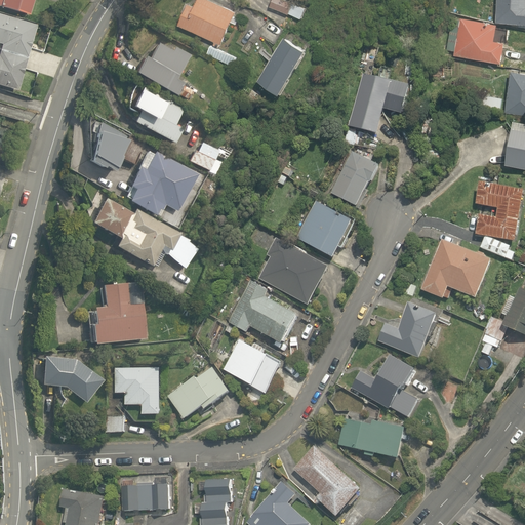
[(0,0),(0,6),(25,14),(30,0),(0,0)]
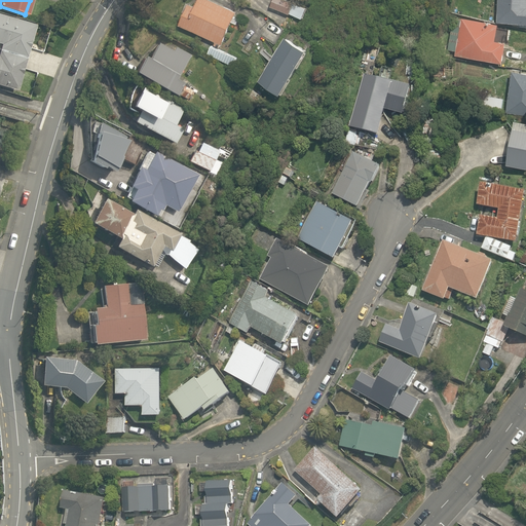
[(234,11),(210,0),(195,0),(194,4),(187,1),(176,24),(219,44),(234,11)]
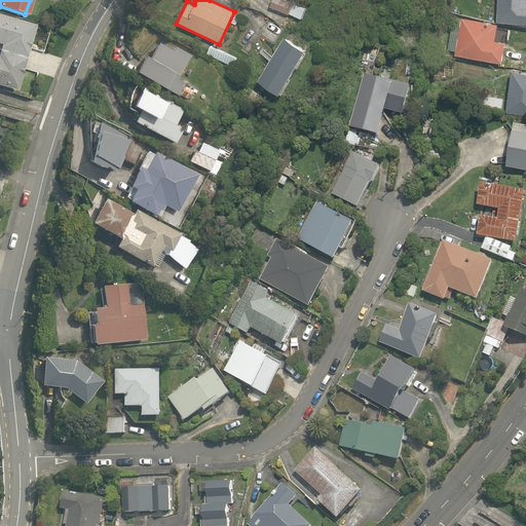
[(285,0),(269,0),(267,6),(286,14),(287,13),(298,19),(303,8),(285,0)]
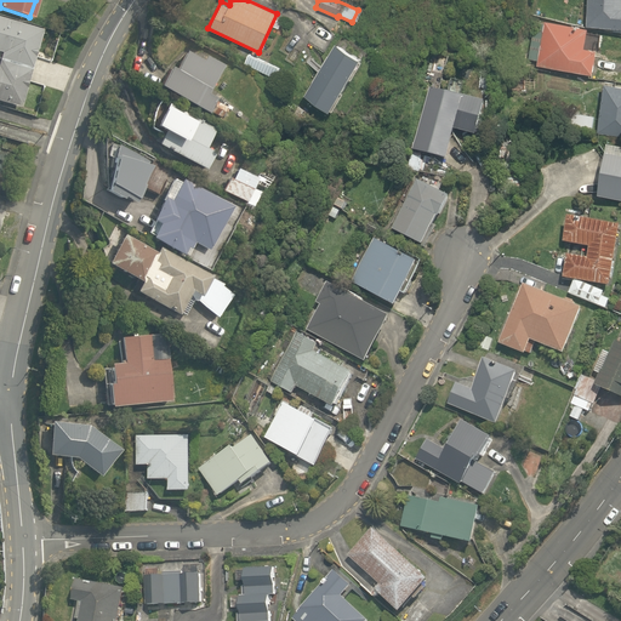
[(620,0),(586,0),(585,24),(620,27),(620,0)]
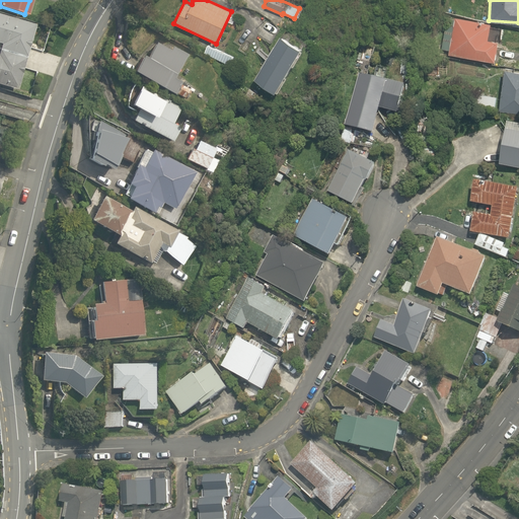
[(0,15),(0,86),(14,91),(33,26),(0,15)]
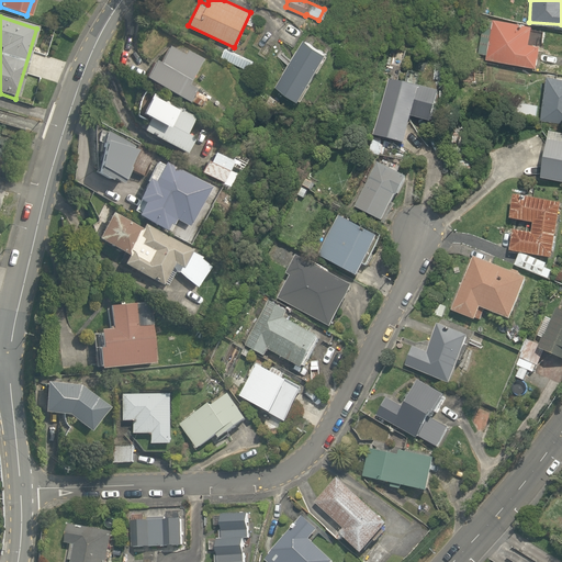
[(527,43),(529,24),(492,19),(486,58),(536,65),(539,44),(535,44),(527,43)]
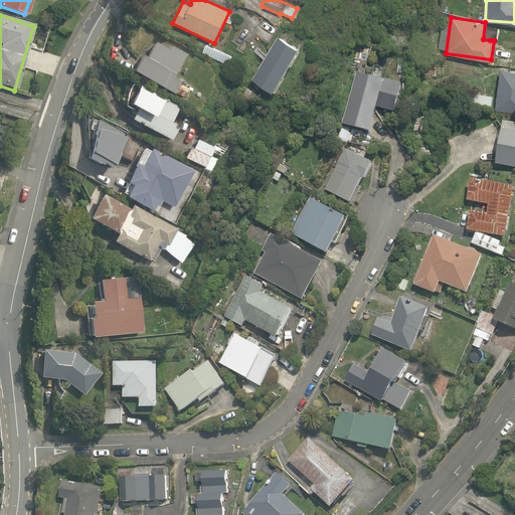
[(275,35),(251,77),(275,90),(298,47),(275,35)]
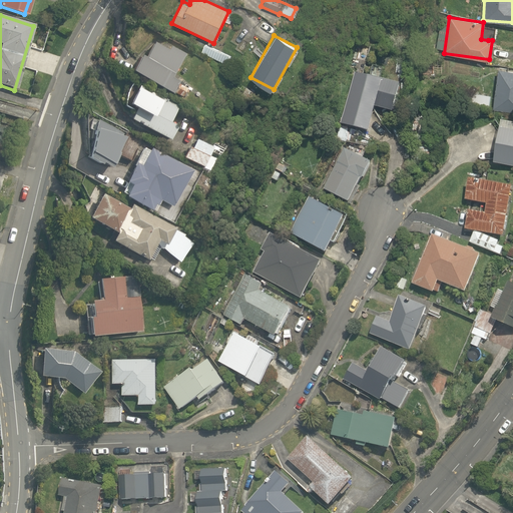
[(187,86),(175,80),(169,76),(181,54),(162,44),(160,48),(147,41),(139,57),(133,54),(124,70),(167,93),(170,90),(181,96),(187,86)]
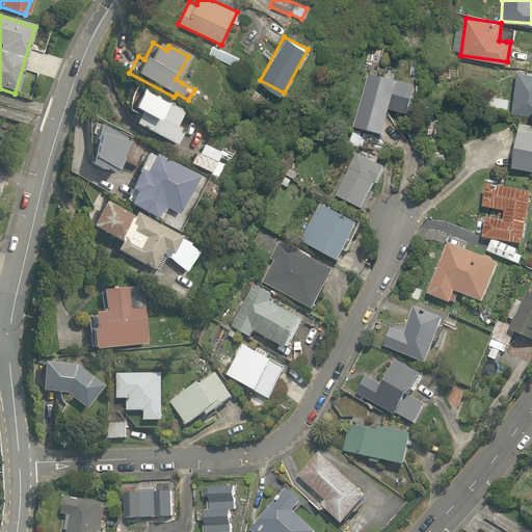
[(510,114),(531,117),(531,72),(516,70),(510,114)]
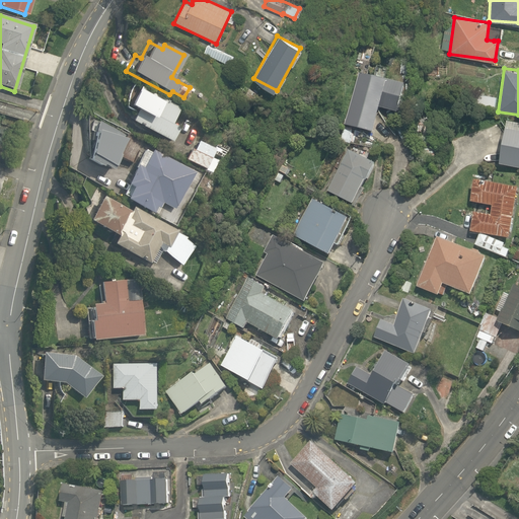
[(345,127),(373,135),(380,109),(397,115),(405,88),(359,75),(345,127)]
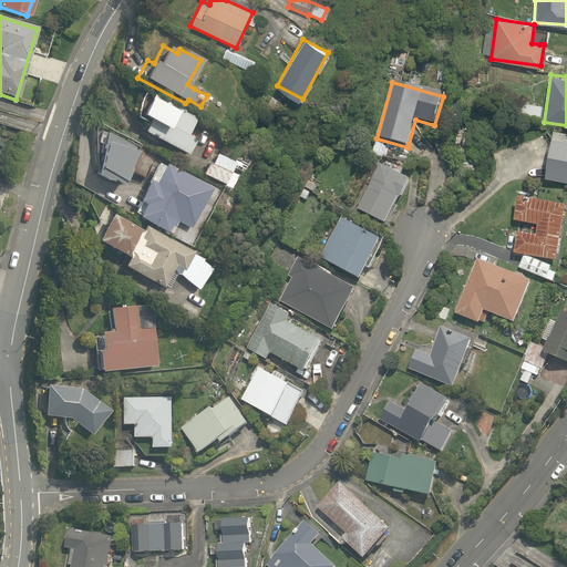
[(186,134),(195,116),(164,101),(155,119),(147,115),(140,131),(185,154),(193,137),(186,134)]
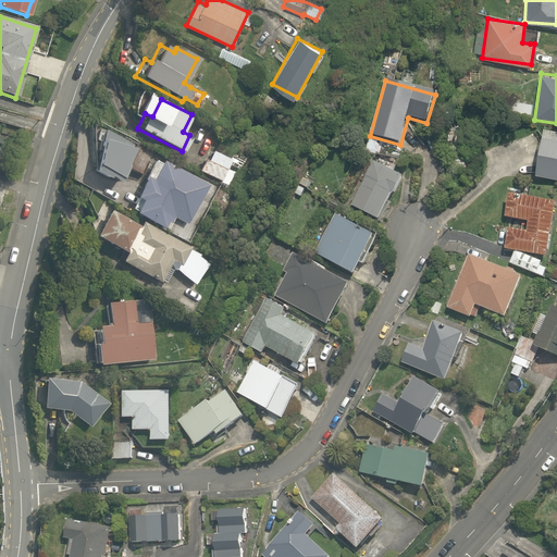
[(556,137),(541,135),(534,178),(556,181),(556,137)]
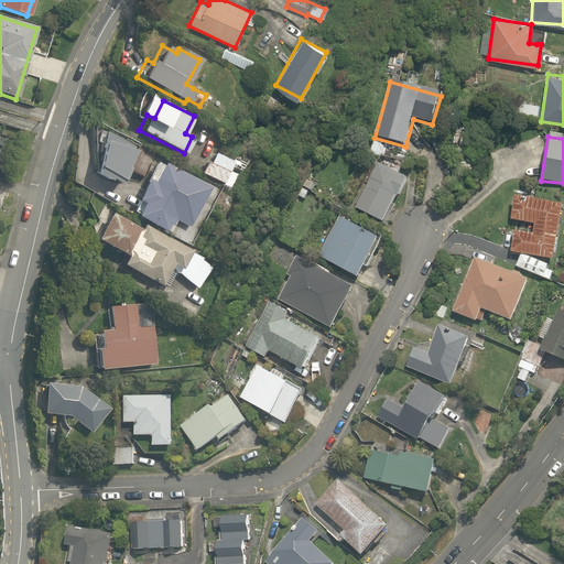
[(137,206),(131,217),(166,235),(193,181),(195,176),(138,148),(127,171),(141,179),(129,203),(137,206)]
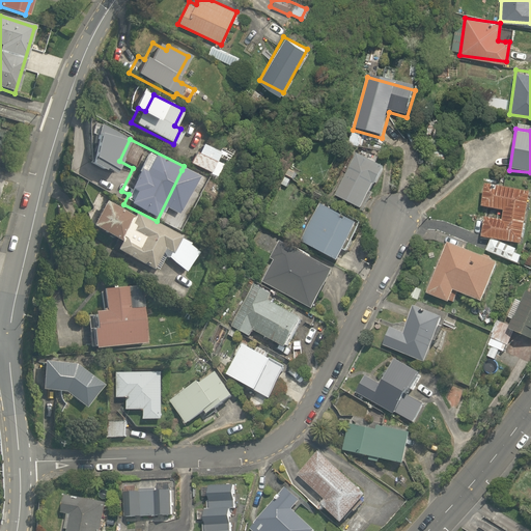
[(219,151),(196,142),(187,163),(210,172),(219,151)]
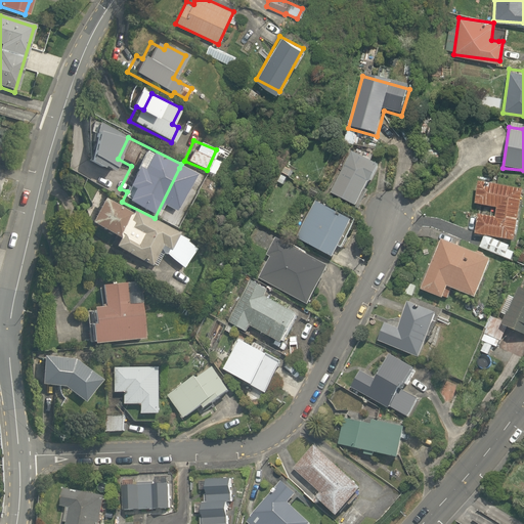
[(351,151),(329,195),(354,209),(378,165),(351,151)]
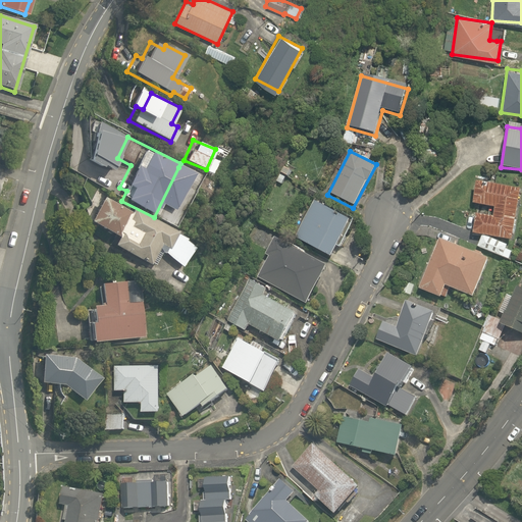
[(481,233),(476,245),(503,257),(508,245),(513,245),(519,189),(474,185),(472,204),(493,206),(492,213),(471,211),(469,231),(481,233)]
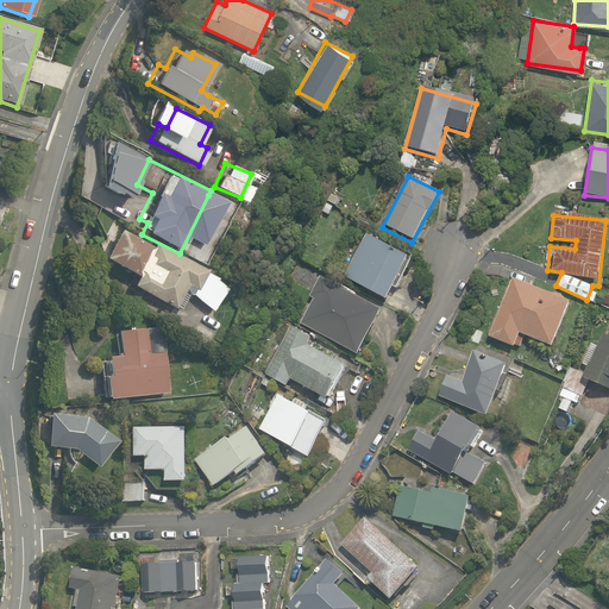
[(127,289),(179,312),(187,293),(208,313),(230,278),(113,227),(99,258),(135,274),(127,289)]
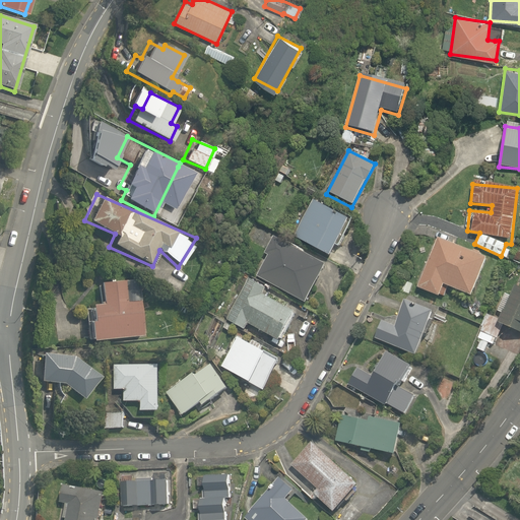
[(312,197),(291,236),(333,258),(353,219),(312,197)]
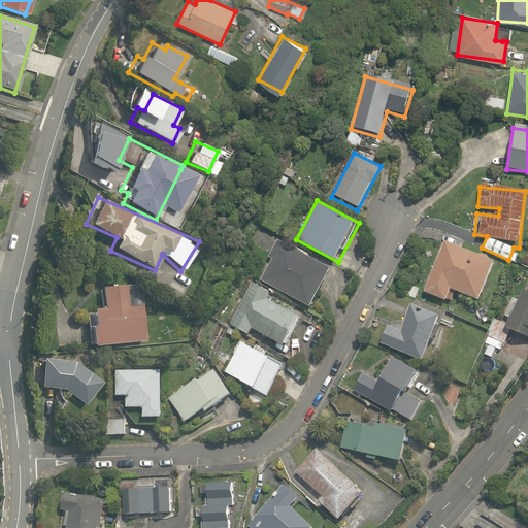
[(278,240),(268,257),(273,259),(260,279),(306,307),(329,271),(278,240)]
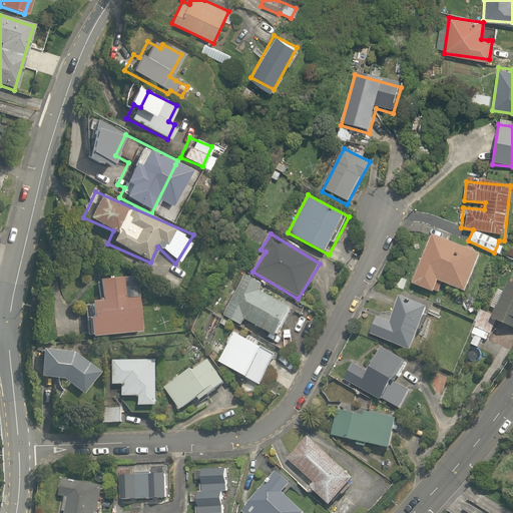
[(411,285),(432,294),(438,281),(462,291),(477,253),(431,235),(411,285)]
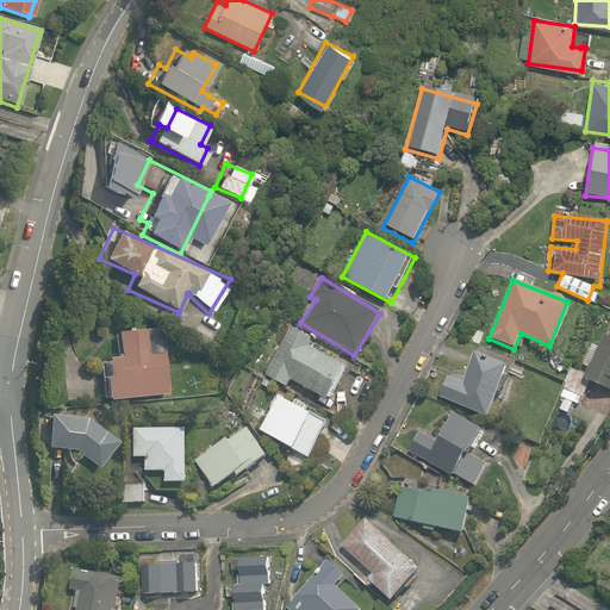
[(145,353),(144,327),(113,328),(114,360),(99,361),(100,397),(168,394),(166,352),(145,353)]
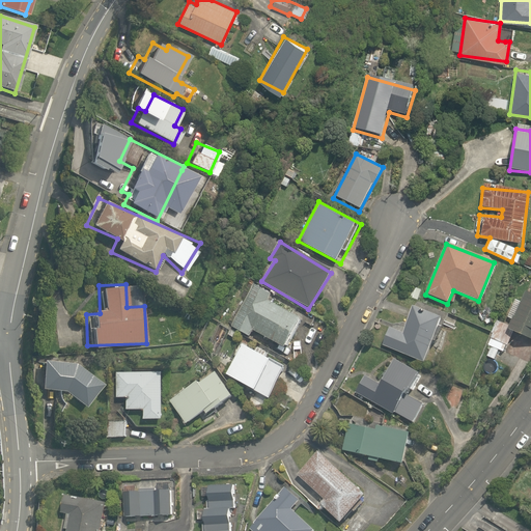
[(232,326),(250,335),(252,331),(286,347),(301,318),(267,301),(271,292),(253,284),(232,326)]
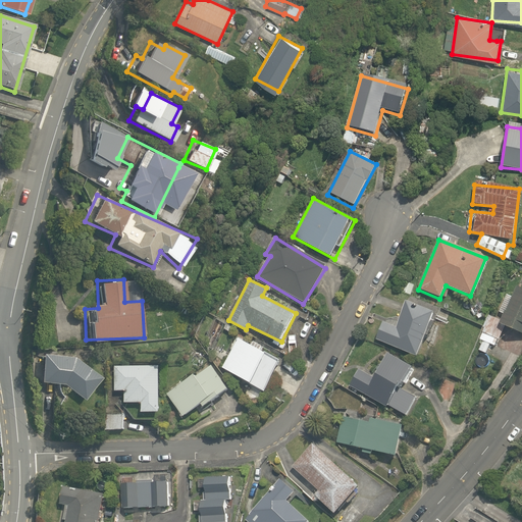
[(521,289),(515,285),(509,298),(504,296),(493,317),(487,314),(476,338),(482,341),(478,349),(485,353),(490,342),(496,345),(504,326),(521,334),(521,289)]
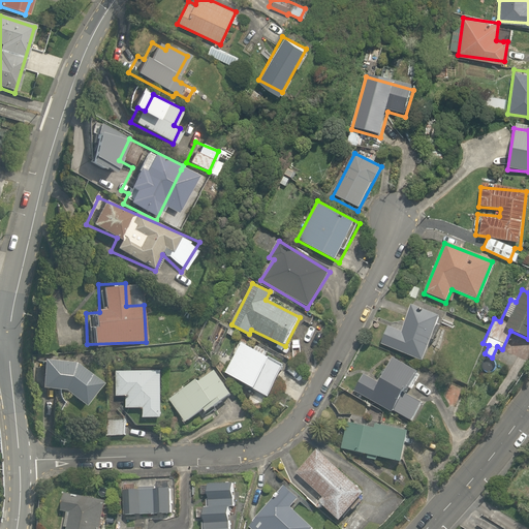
[(402,331),(391,325),(381,343),(422,363),(442,319),(414,306),(402,331)]
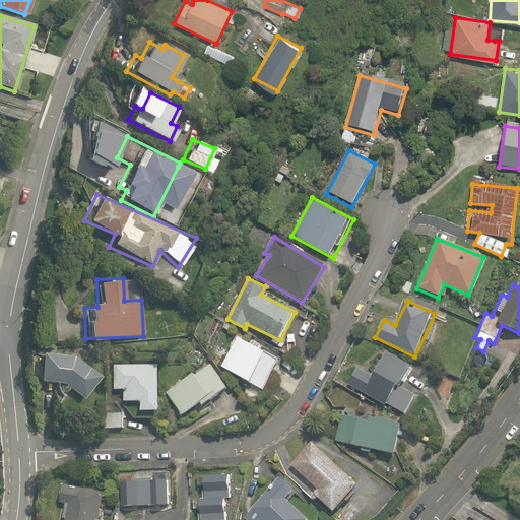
[(237,333),(219,364),(264,390),(281,359),(237,333)]
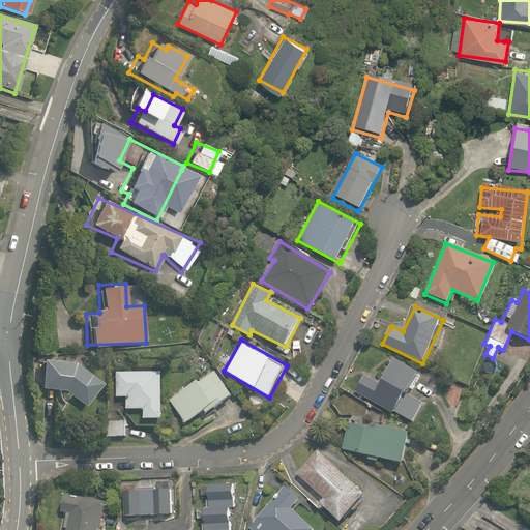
[(418,374),(391,358),(378,383),(362,375),(353,392),(413,425),(425,402),(408,392),(418,374)]
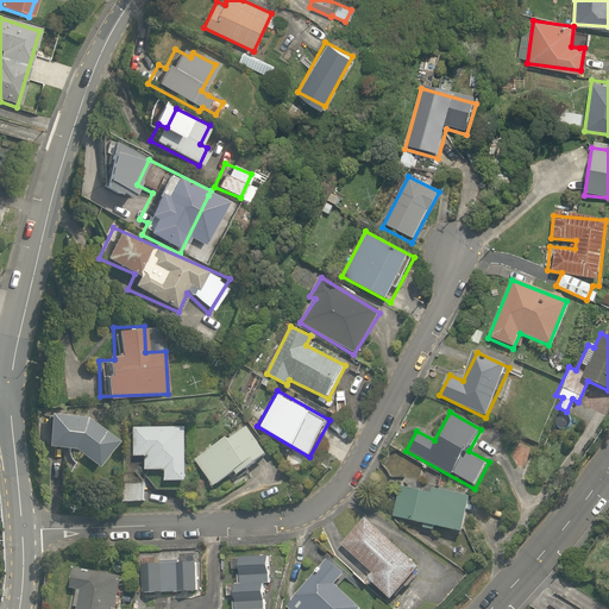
[(69,447),(94,466),(114,444),(113,441),(112,439),(111,438),(108,435),(107,434),(106,432),(105,431),(102,428),(101,427),(99,426),(98,424),(95,422),(93,421),(92,420),(89,419),(87,418),(85,416),(82,416),(80,415),(79,414),(76,414),(74,414),(71,413),(69,413),(67,413),(64,413),(62,413),(60,413),(57,413),(55,413),(52,413),(50,413),(48,414),(45,414),(43,415),(42,445),(69,447)]
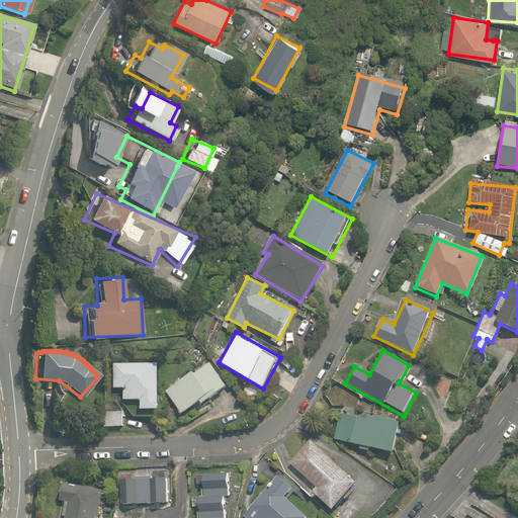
[(164,389),(179,414),(198,402),(201,405),(226,389),(207,360),(164,389)]
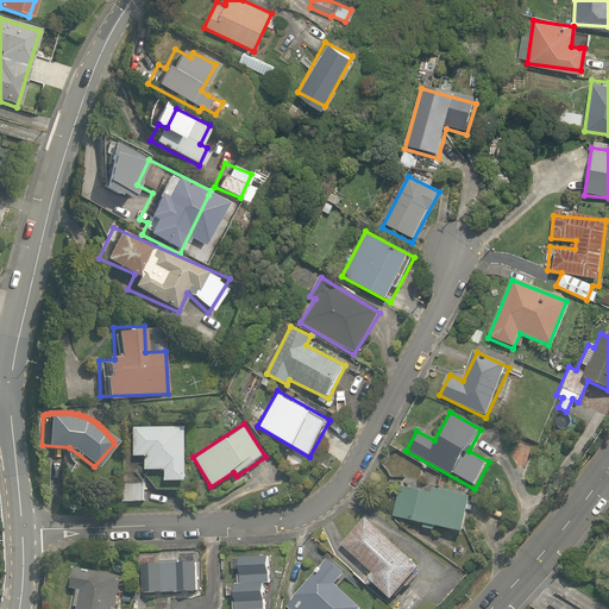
[(132,426),(132,456),(144,457),(144,468),(162,469),(162,484),(184,484),(184,427),(132,426)]
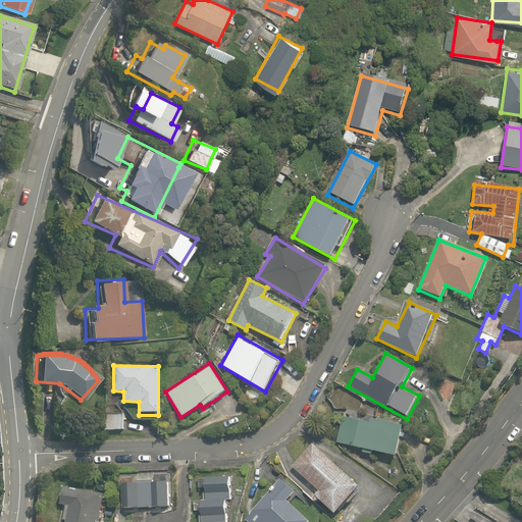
[(344,412),(336,442),(394,456),(401,425),(344,412)]
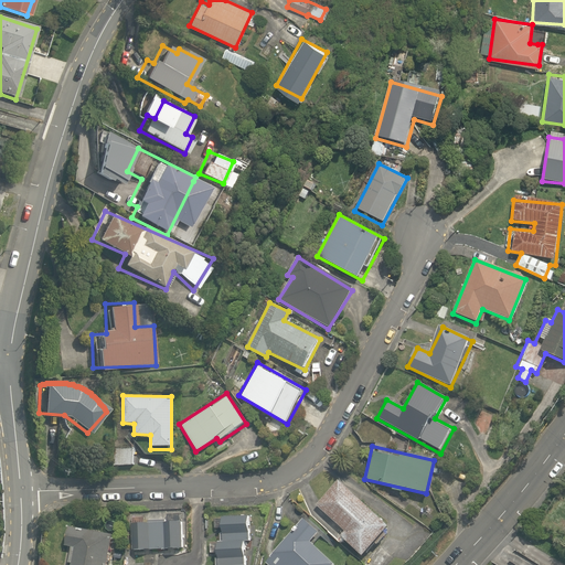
[(134,448),(115,447),(115,466),(134,466),(134,448)]
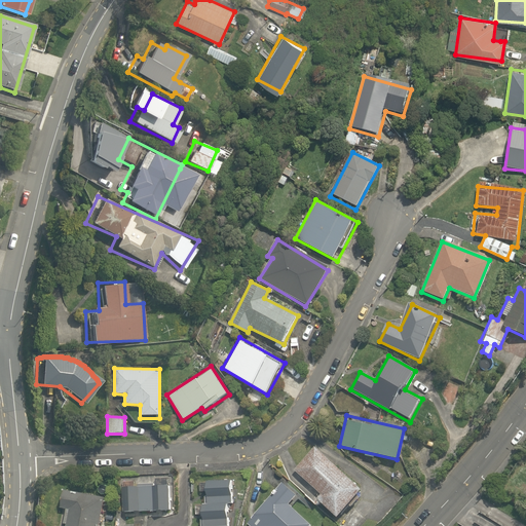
[(312,499),(335,519),(343,525),(358,525),(365,519),(347,504),(362,488),(314,448),(294,473),(317,493),(312,499)]
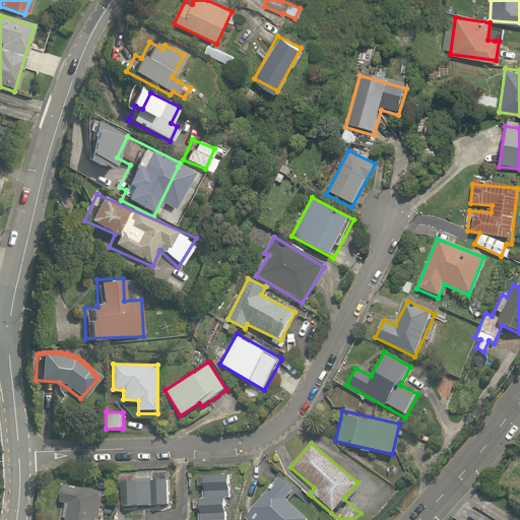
[(171,470),(118,473),(120,508),(173,505),(171,470)]
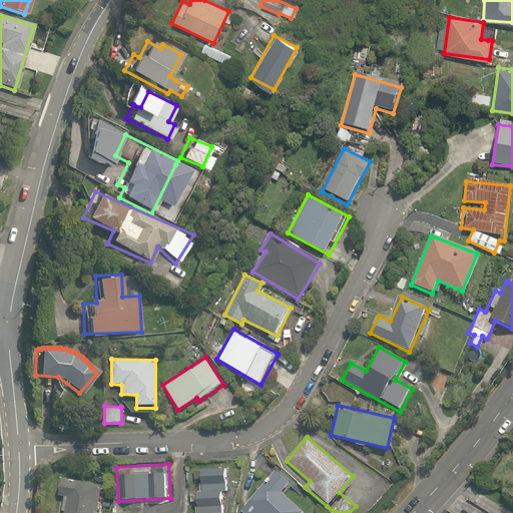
[(196,512),(224,512),(224,492),(228,492),(228,478),(224,478),(224,467),(197,467),(197,479),(201,479),(201,491),(192,491),(192,505),(197,505),(196,512)]
